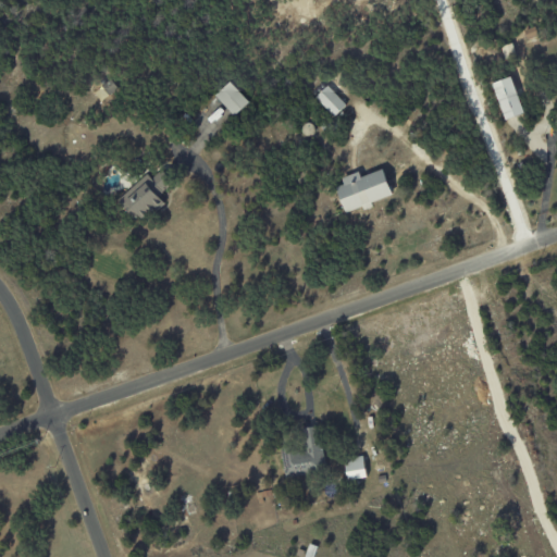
[(527,39),(537,36),(535,27),(524,29),(527,39)]
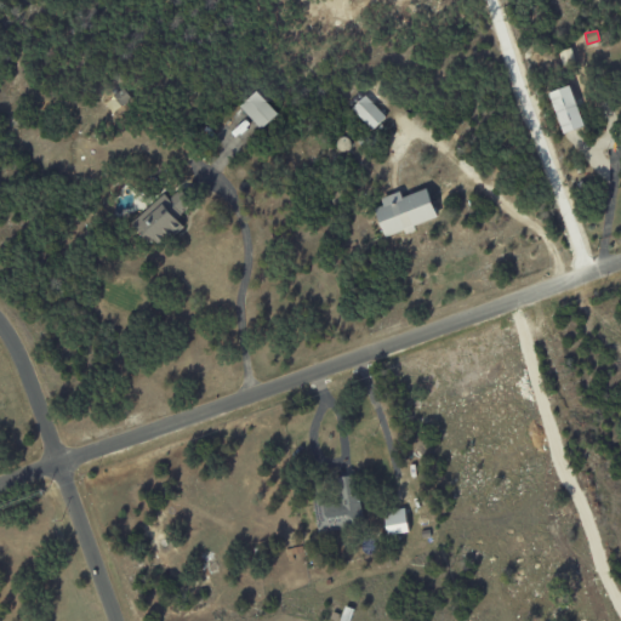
[(585,126),(569,85),(548,93),(563,134),(585,126)]
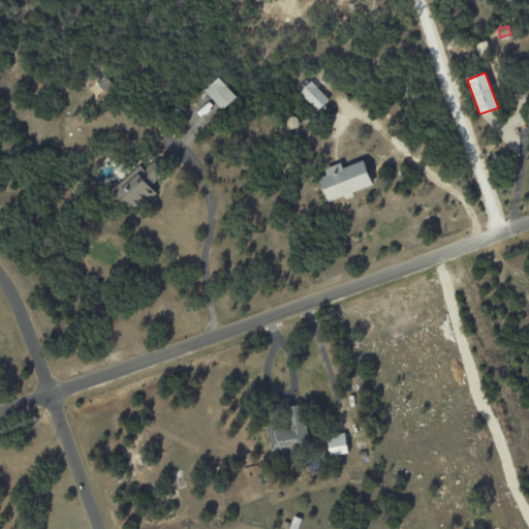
[(96,85),(106,91),(113,82),(101,75),(96,85)]
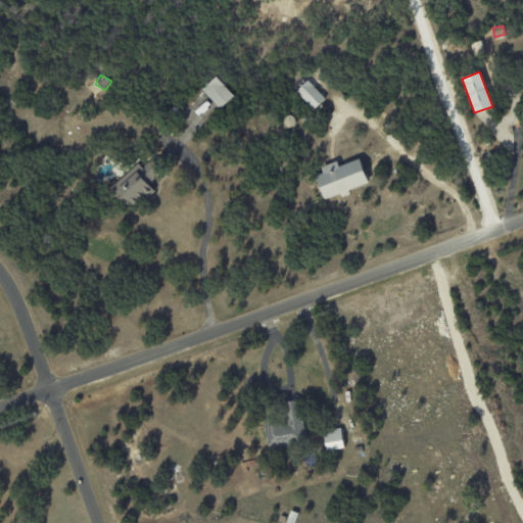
[(202,90),(220,109),(234,96),(216,77),(202,90)]
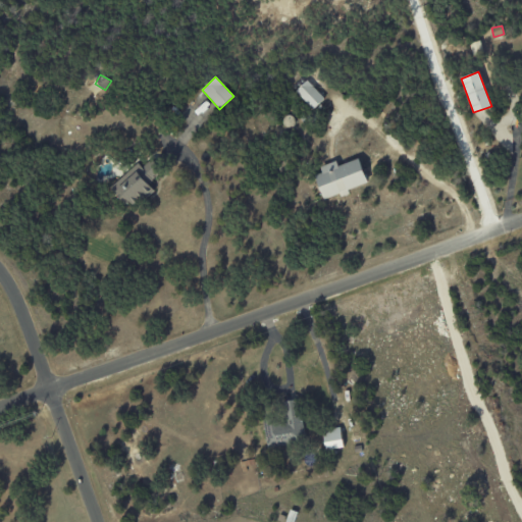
[(324,98),(307,81),(296,91),(313,109),(324,98)]
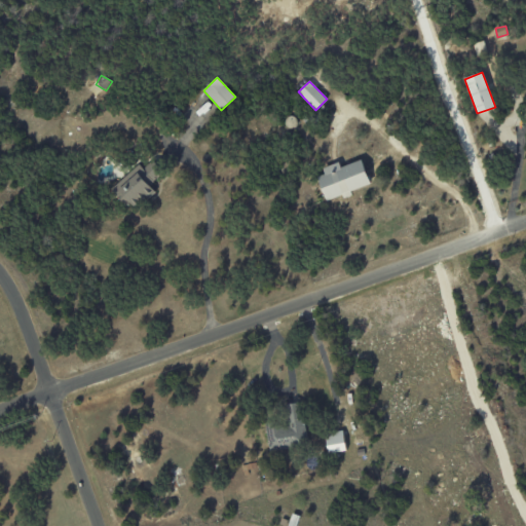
[(371,184),(362,159),(341,166),(339,162),(323,167),(325,175),(317,177),(326,201),(350,193),(350,191),(371,184)]
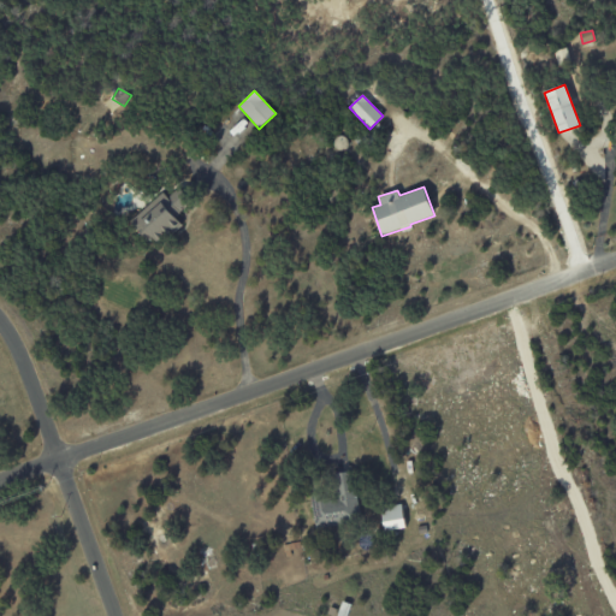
[(181,223),(175,217),(188,205),(175,190),(134,227),(153,248),(181,223)]
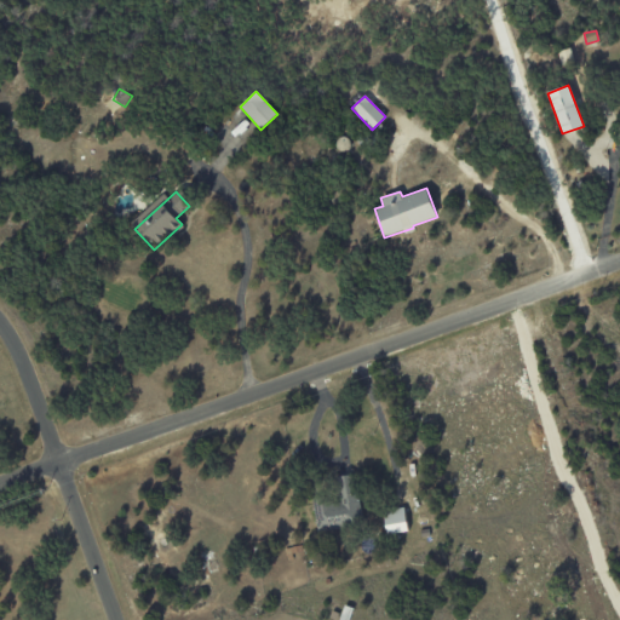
[(317,532),(311,499),(323,497),(325,501),(332,500),(333,503),(339,503),(333,477),(354,472),(363,522),(317,532)]
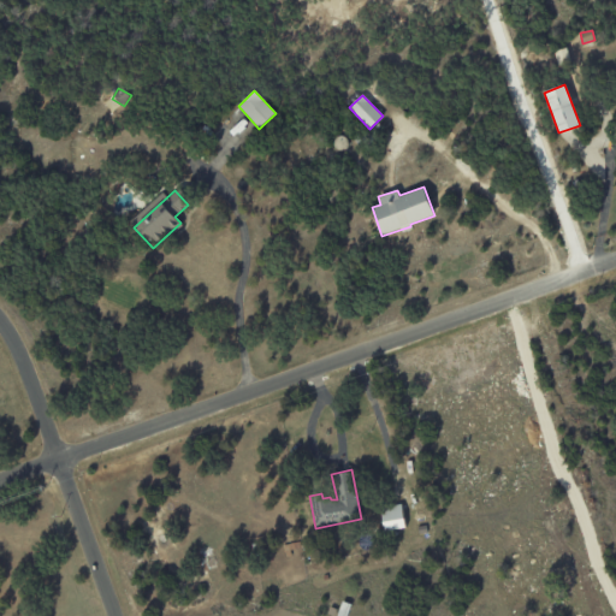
[(380,511),(400,509),(401,521),(383,525),(380,511)]
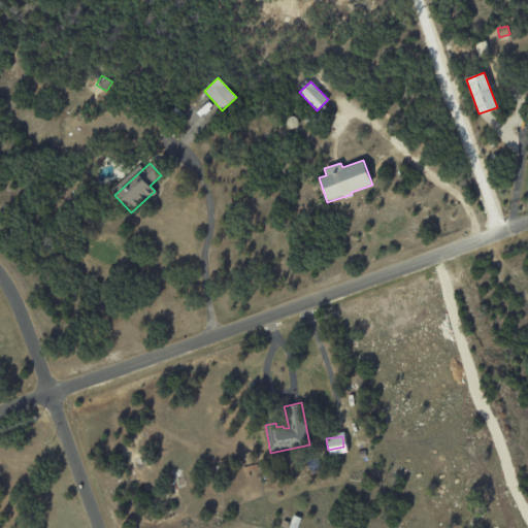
[(288,527),(293,515),(301,518),(297,527),(288,527)]
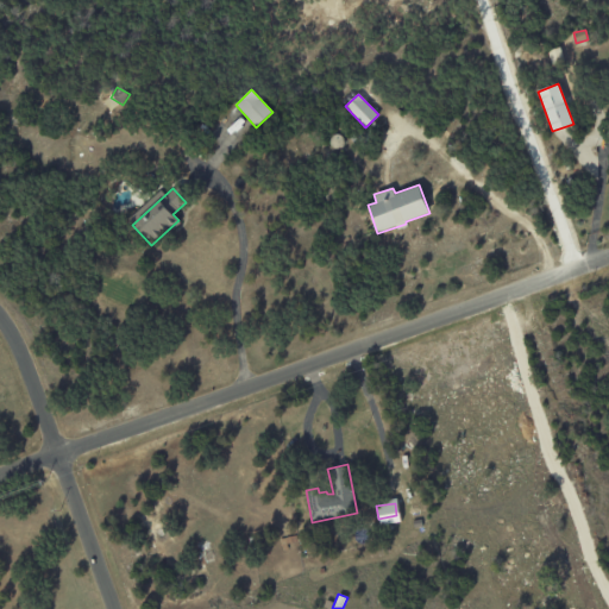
All buildings are outlined.
